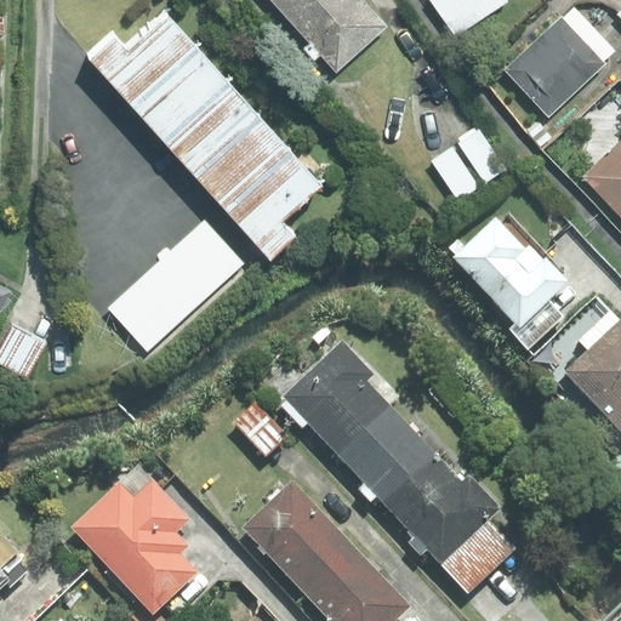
[(278,0),(340,67),(396,16),(381,0),(278,0)]
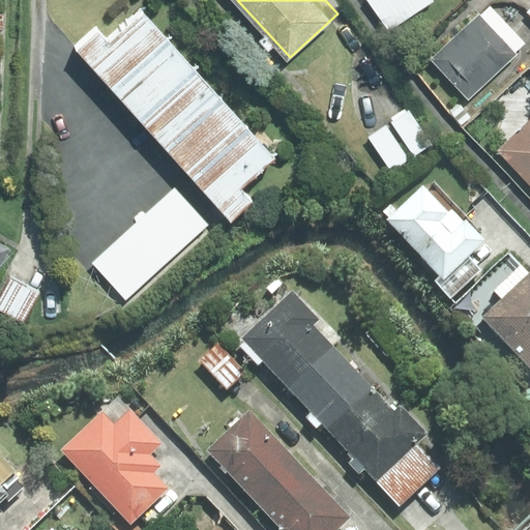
[(430,0),(369,0),(389,29),(431,1),(430,0)]
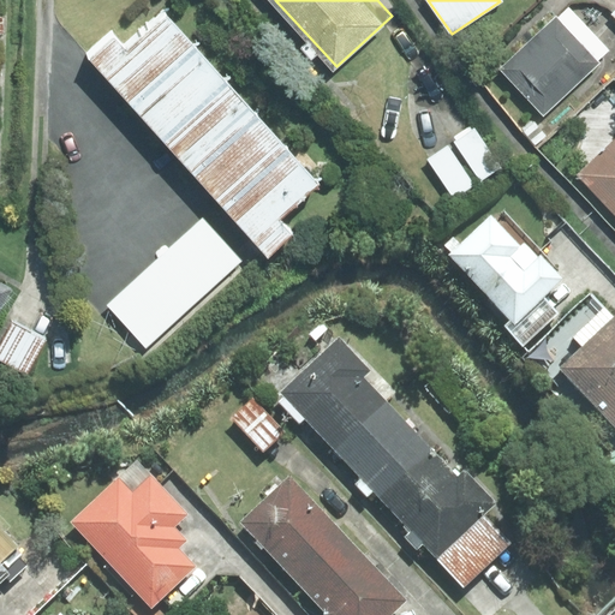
[(597,60),(609,49),(568,6),(500,69),(543,115),(599,63),(597,60)]
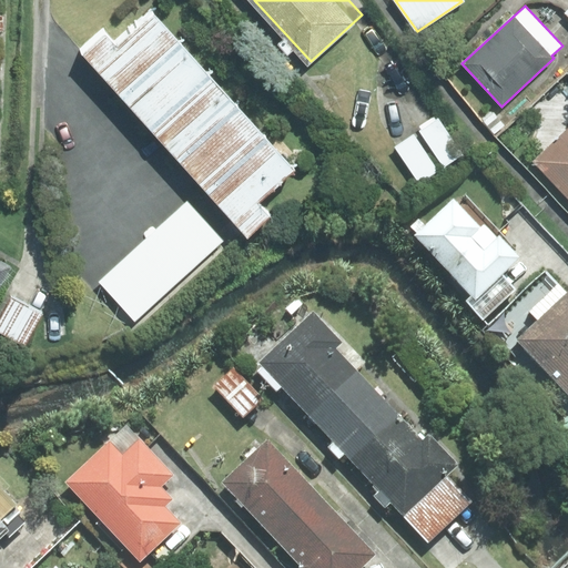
[(104,33),(81,53),(247,236),(270,216),(259,204),(295,171),(153,14),(118,48),(104,33)]
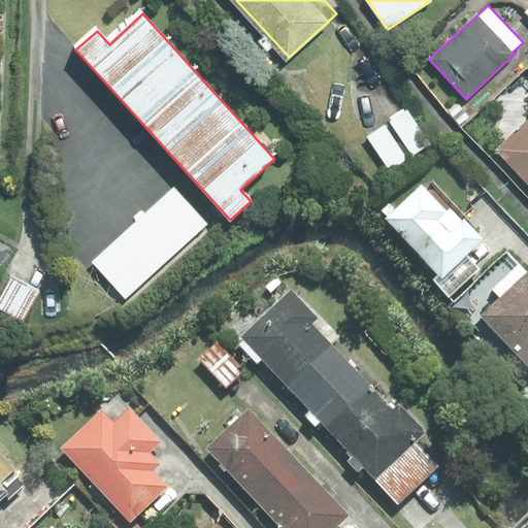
[(368,133),(390,167),(431,140),(408,106),(368,133)]
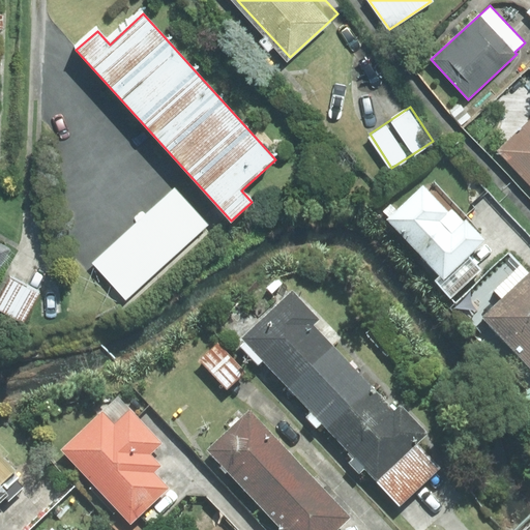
[(529,121),(498,151),(529,184),(529,121)]
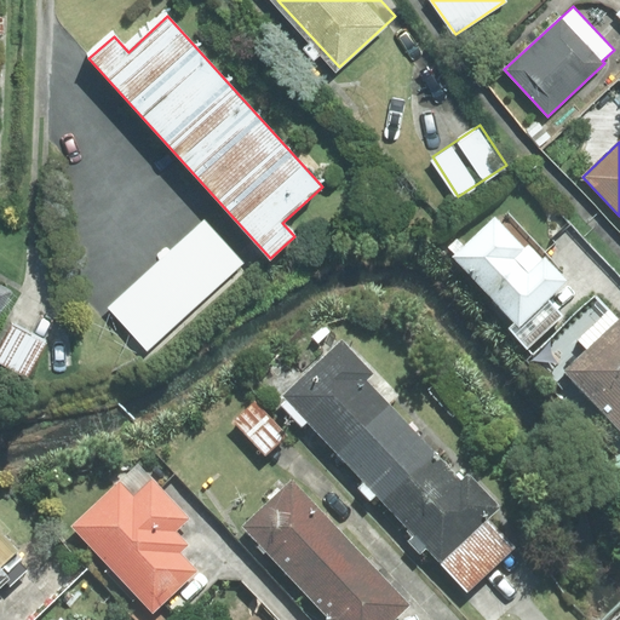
[(507,328),(527,349),(563,316),(546,299),(566,281),(506,217),(500,223),(494,217),(464,245),(458,239),(448,247),(454,254),(452,257),(515,322),(507,328)]
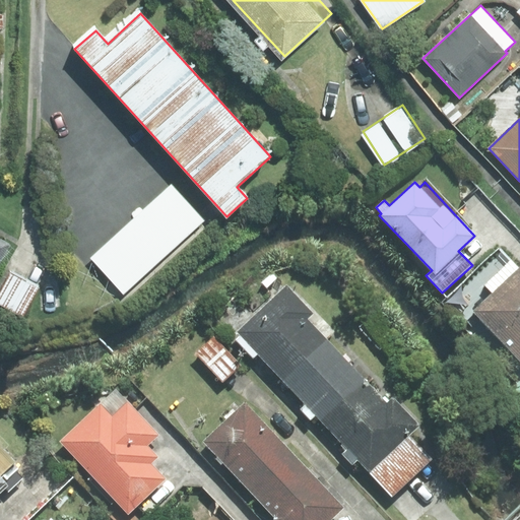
[(171,186),(91,258),(124,294),(203,220),(171,186)]
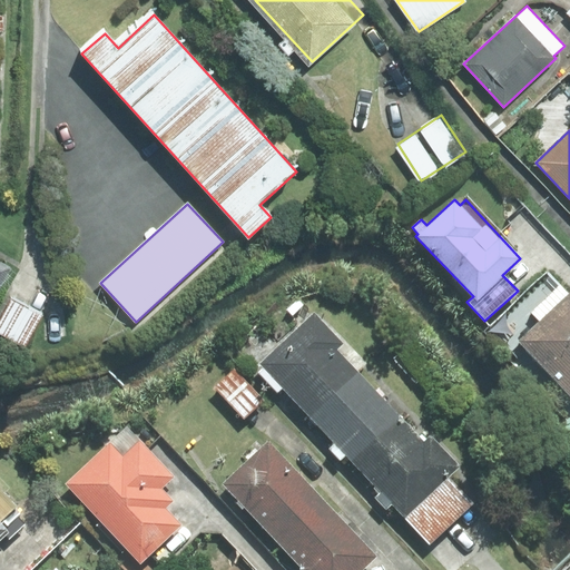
[(0,262),(0,287),(11,268),(0,262)]
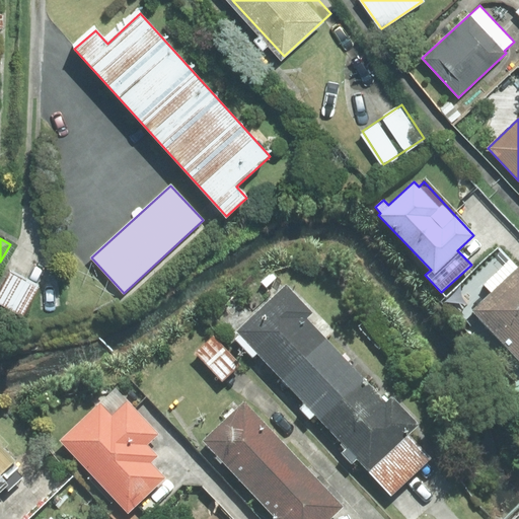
[(518,266),(518,268),(511,260),(485,284),(493,293),(474,309),(518,357),(518,266)]
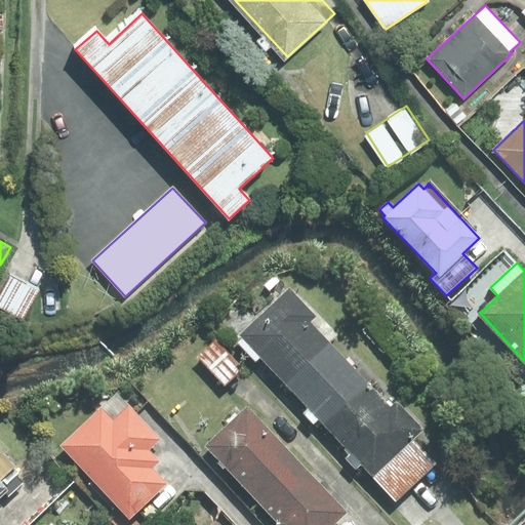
[(11,275),(0,293),(0,307),(23,320),(39,289),(11,275)]
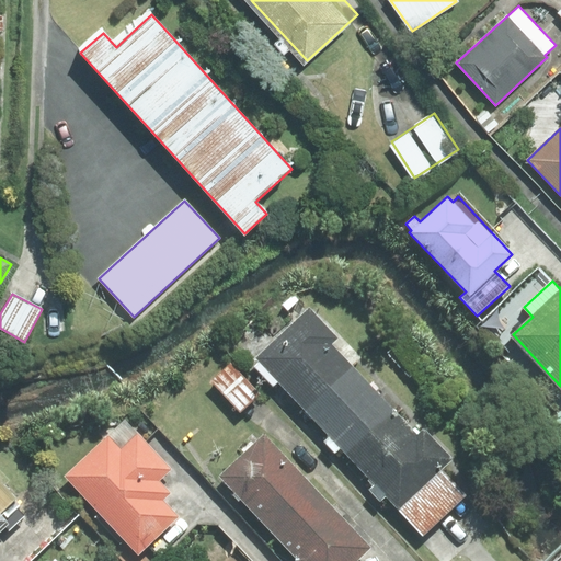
[(338,338),(309,307),(255,357),(260,362),(254,367),(273,386),(278,381),(305,409),(351,365),(331,344),(338,338)]
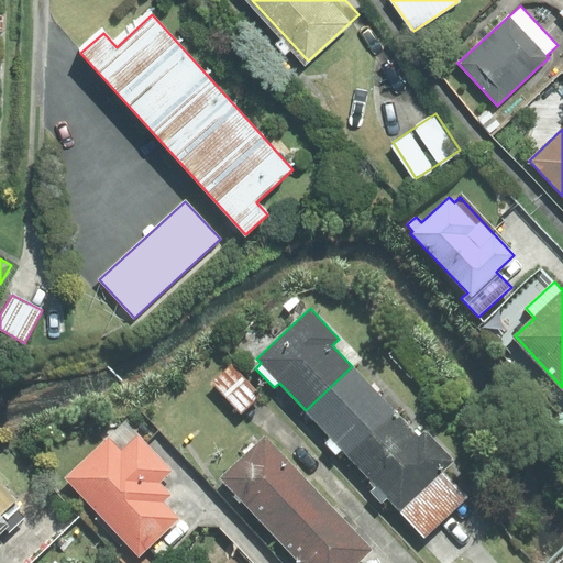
[(232,364),(213,382),(241,414),(261,396),(232,364)]
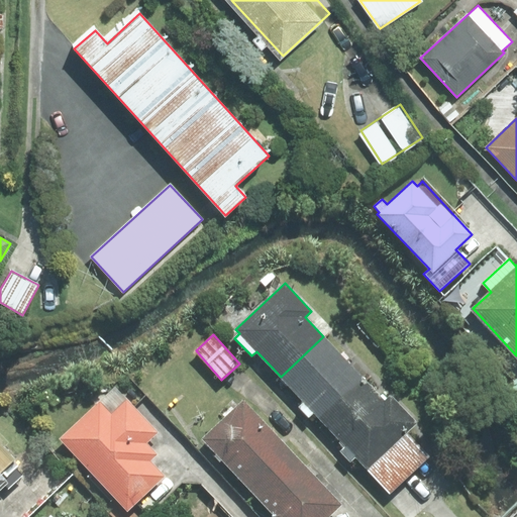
[(319,418),(363,378),(346,360),(349,357),(343,351),(340,354),(323,336),(281,377),(304,402),(299,407),(309,418),(314,413),(319,418)]
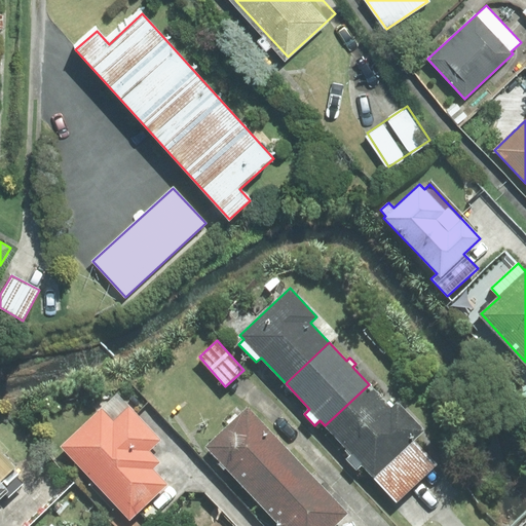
[(363,464),(373,477),(414,440),(423,430),(397,402),(391,408),(369,384),(325,425),(351,454),(346,459),(357,471),(363,464)]
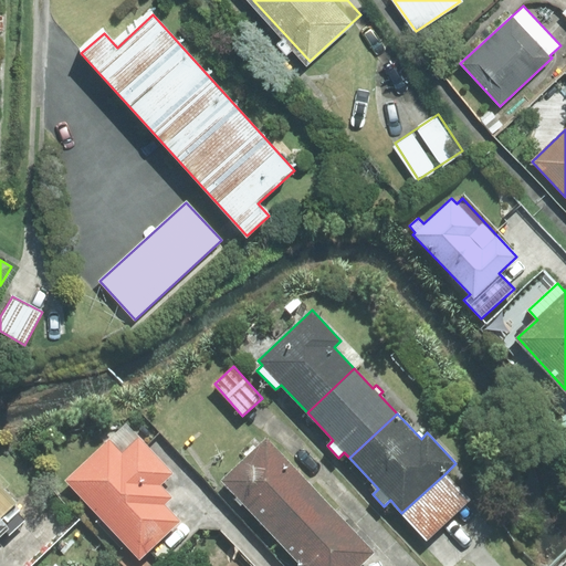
[(173,473),(126,423),(65,481),(140,558),(180,521),(165,504),(173,498),(160,485),(173,473)]
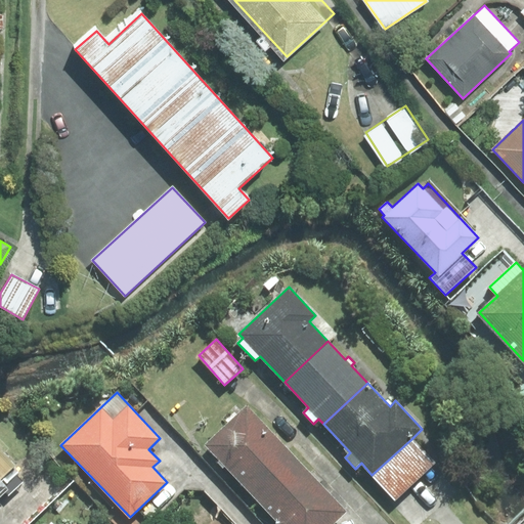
[(249,406),(206,445),(258,500),(300,462),(249,406)]
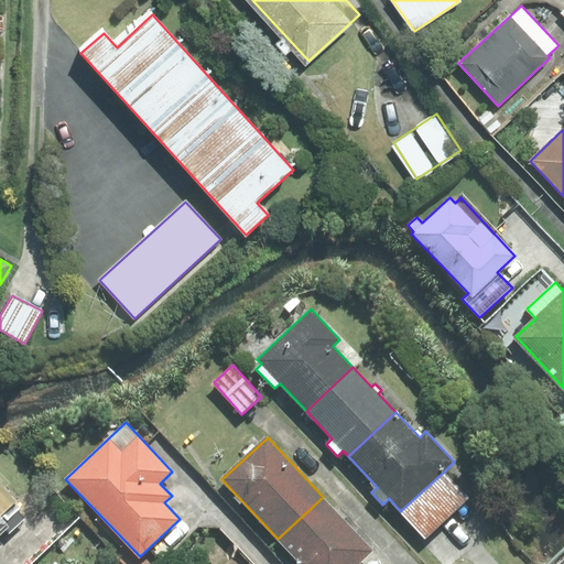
[(424,538),(468,498),(444,472),(400,511),(424,538)]
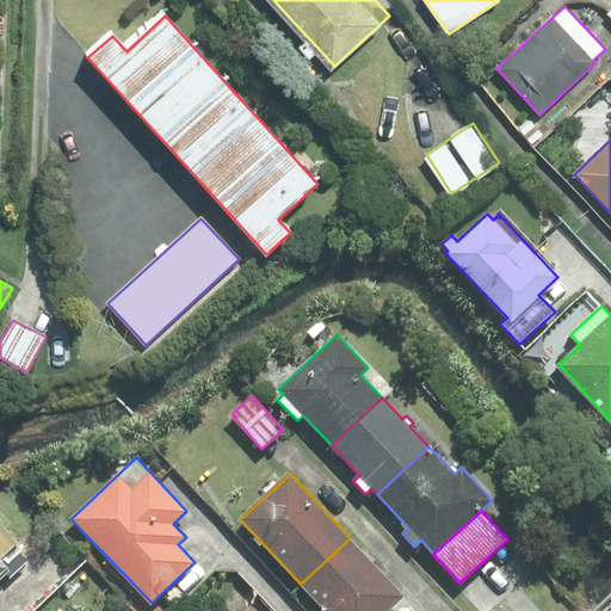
[(0,581),(6,576),(10,580),(29,562),(22,555),(25,551),(0,524),(0,581)]
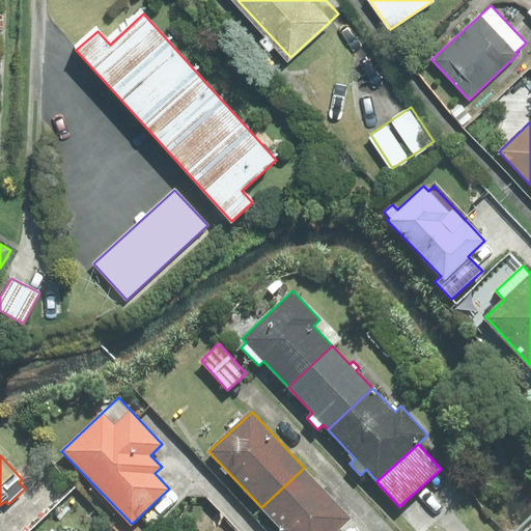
[(304,468),(261,507),(283,530),(337,530),(351,519),(304,468)]
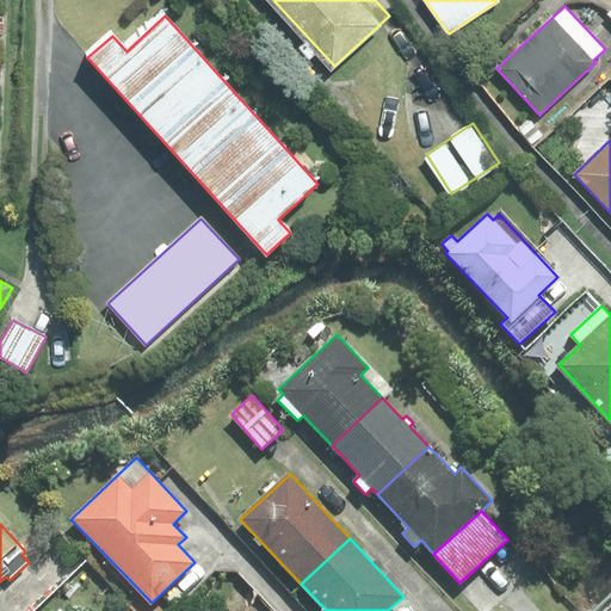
All buildings are outlined.
